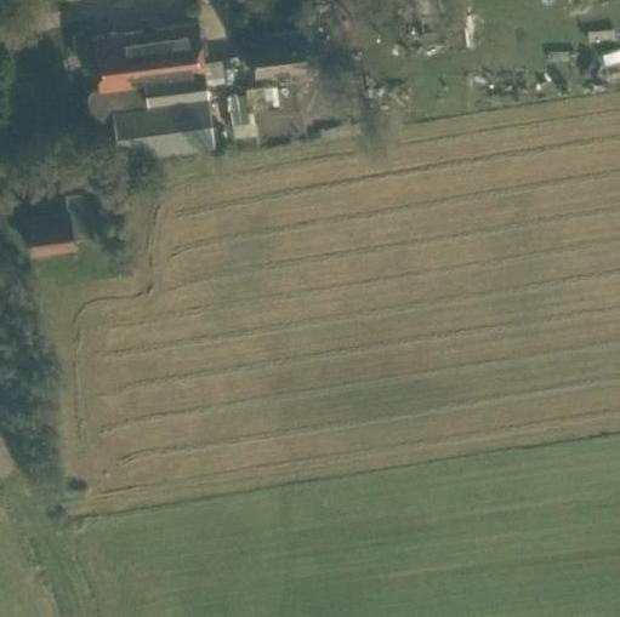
[(414,0),(417,17),(443,12),(441,0),(414,0)]
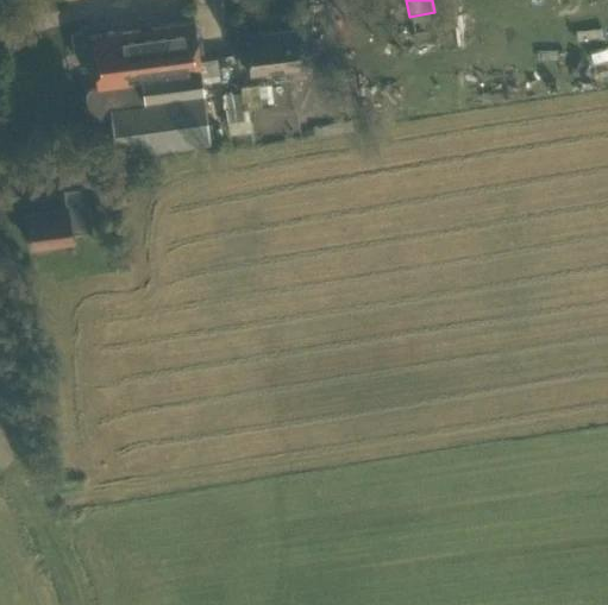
[(91,93),(87,98),(89,111),(94,114),(98,113),(99,118),(102,121),(112,120),(117,158),(212,145),(204,84),(220,82),(218,60),(200,62),(195,25),(91,39),(98,92),(91,93)]
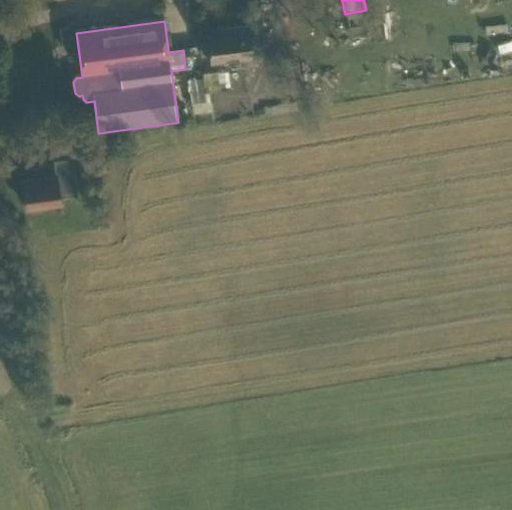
[(211,62),(254,57),(250,25),(207,30),(211,62)]
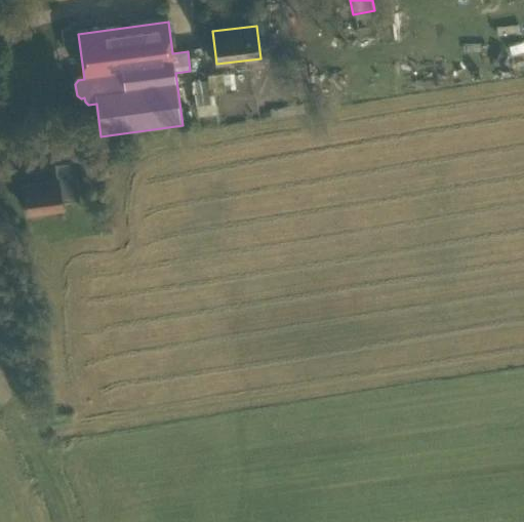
[(374,35),(373,27),(356,30),(358,38),(374,35)]
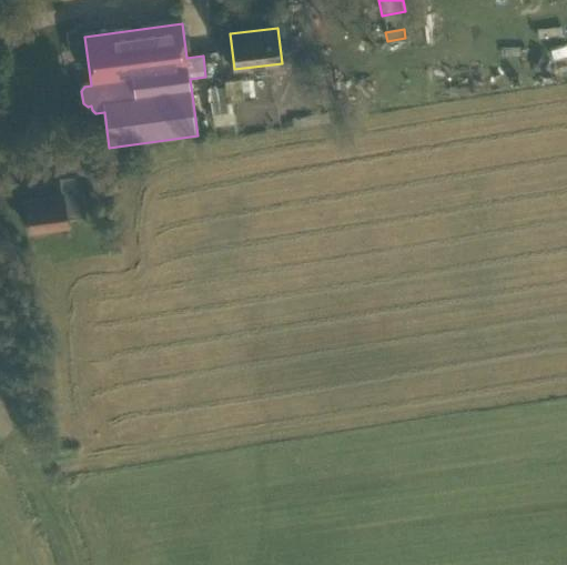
[(210,102),(212,117),(226,114),(224,100),(210,102)]
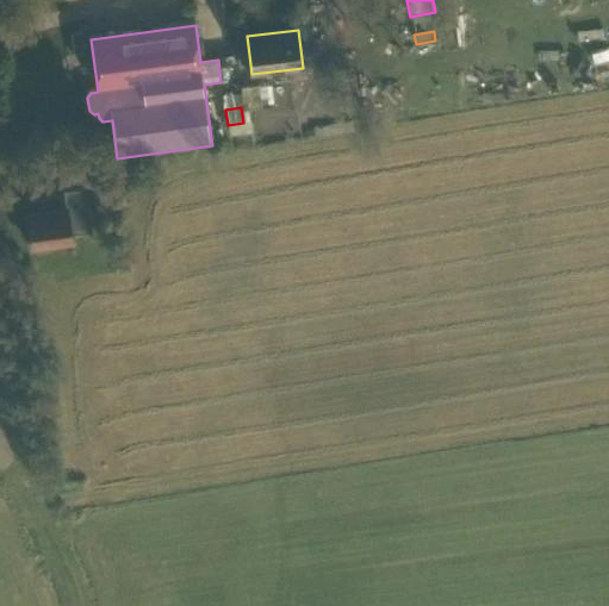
[(149,168),(134,170),(136,182),(151,180),(149,168)]
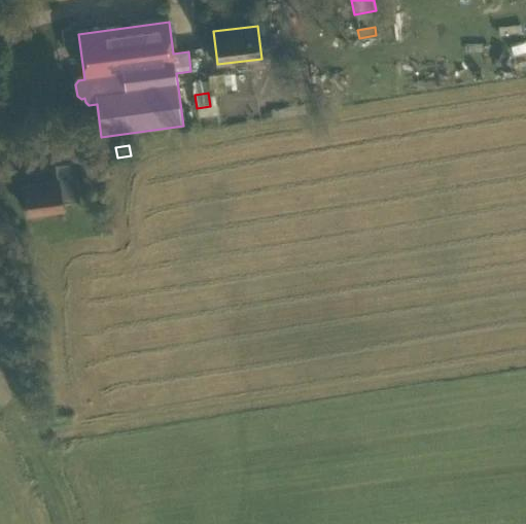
[(56,167),(58,181),(58,183),(23,188),(27,215),(30,215),(33,221),(44,219),(47,212),(63,210),(61,199),(78,197),(74,165),(56,167)]
